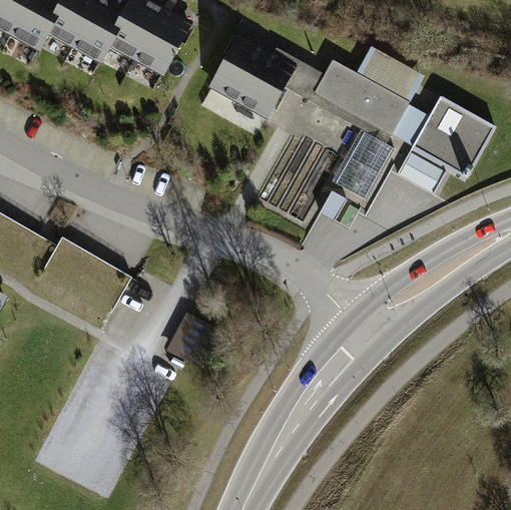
[(0,37),(5,41),(26,0),(0,0),(0,37)]
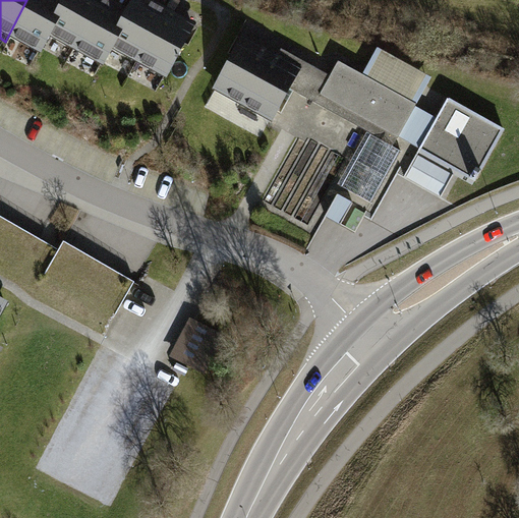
[(26,0),(5,42),(36,58),(46,39),(66,0),(26,0)]
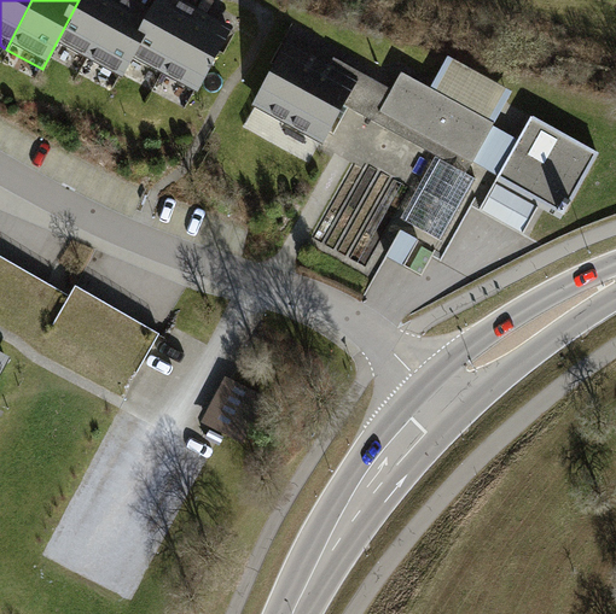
[(79,0),(54,46),(88,64),(121,0),(79,0)]
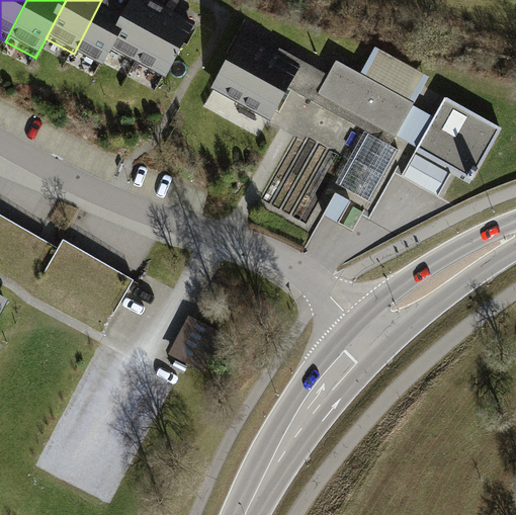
[(101,0),(74,54),(102,68),(108,56),(133,11),(111,0),(101,0)]
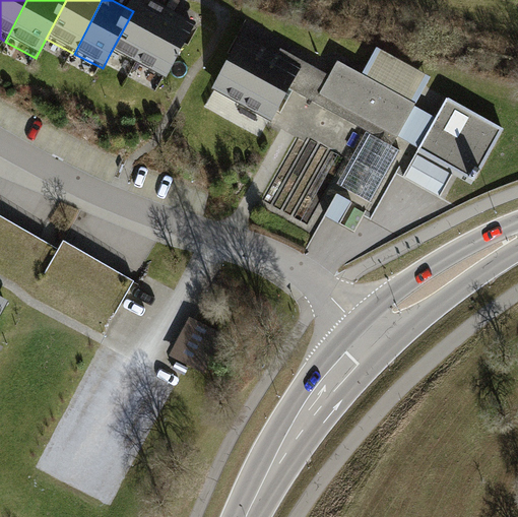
[(168,12),(144,0),(139,0),(133,11),(109,56),(137,70),(168,12)]
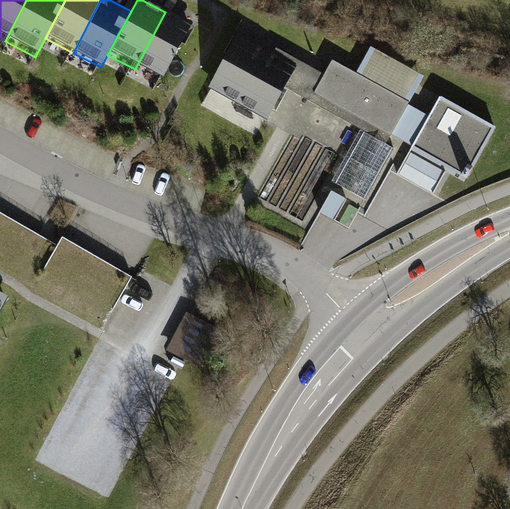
[(160,83),(191,26),(165,12),(135,69),(160,83)]
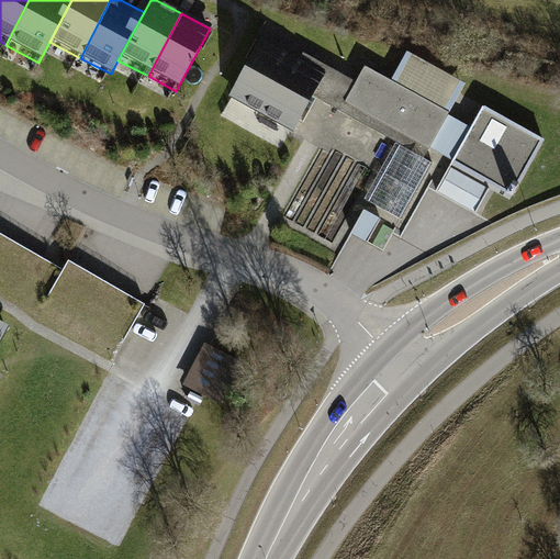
[(311,96),(327,67),(298,51),(293,59),(258,40),(226,94),(290,132),(311,96)]
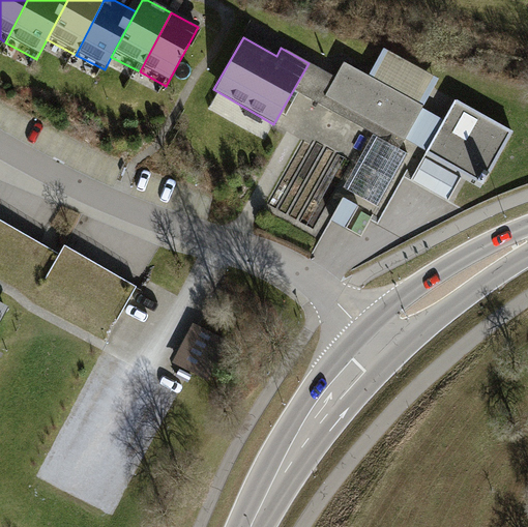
[(342,179),(371,196),(439,78),(380,44),(363,72),(338,58),(328,75),(309,63),(293,90),(369,134),(342,179)]
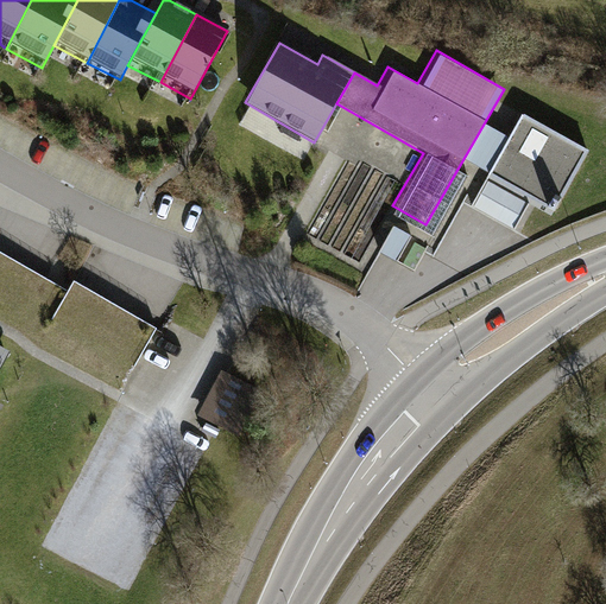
[(587,147),(517,110),(469,199),(513,223),(526,199),(553,213),(587,147)]
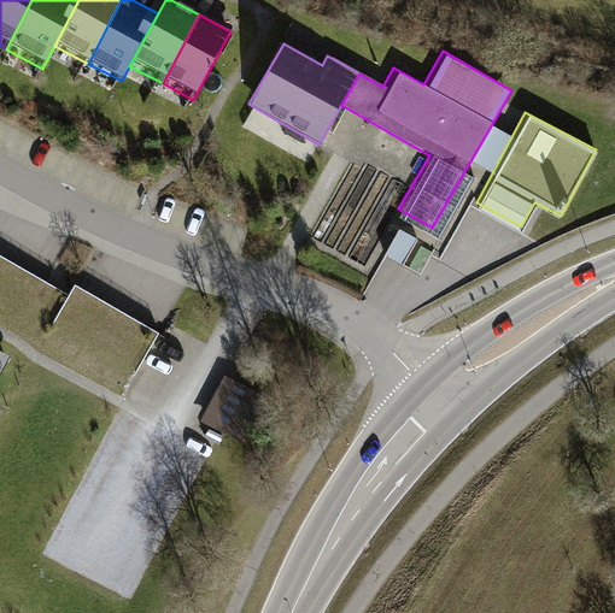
[(398,230),(386,255),(406,264),(417,239),(398,230)]
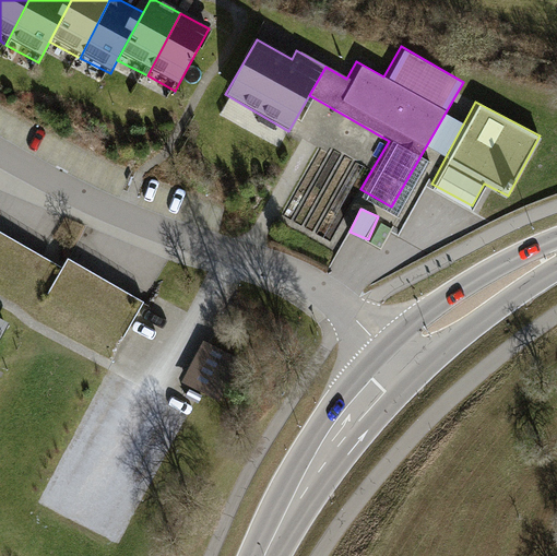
[(215,402),(239,359),(204,340),(180,382),(215,402)]
